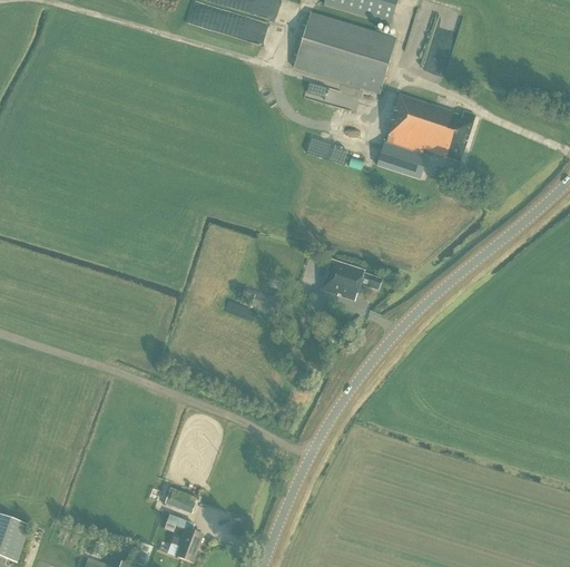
[(324,0),(324,2),(390,22),(396,0),(324,0)]
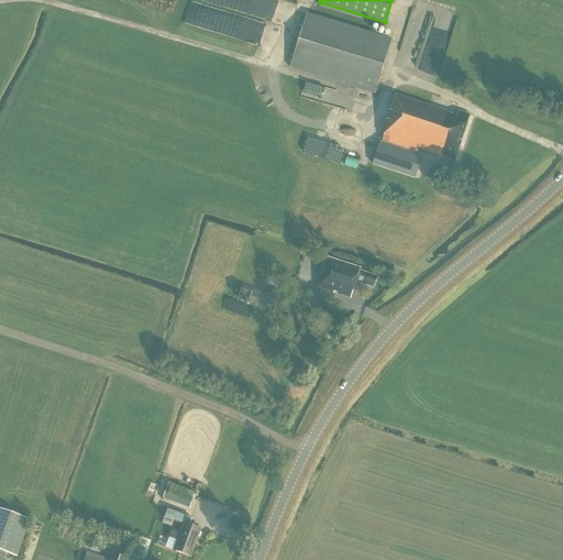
[(375,90),(390,36),(307,11),(290,65),(375,90)]
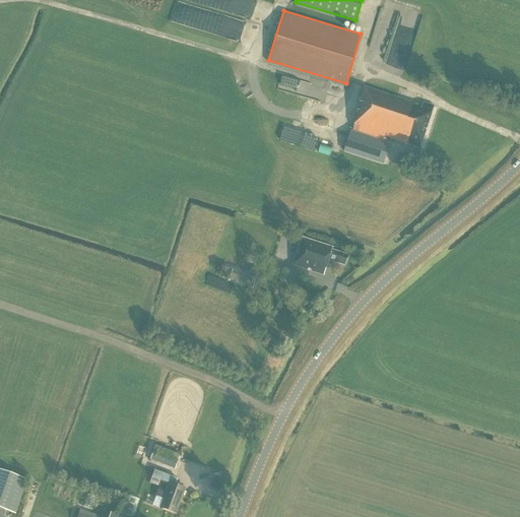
[(420,145),(434,104),(423,100),(420,105),(413,102),(413,101),(363,84),(354,113),(356,114),(351,129),(350,128),(344,148),(383,162),(389,141),(391,135),(420,145)]
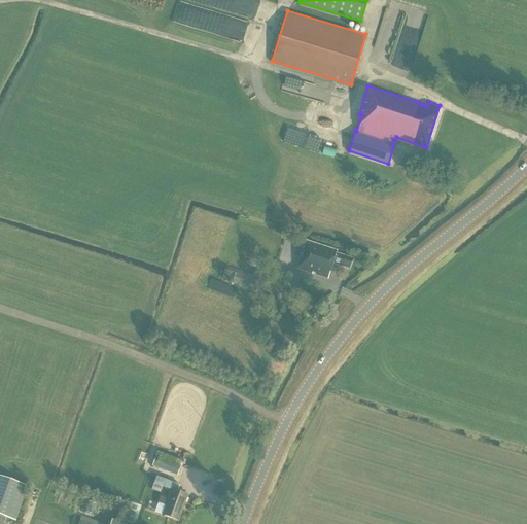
[(349,266),(352,256),(336,251),(337,247),(306,239),(304,246),(303,246),(296,266),(327,276),(332,260),(349,266)]
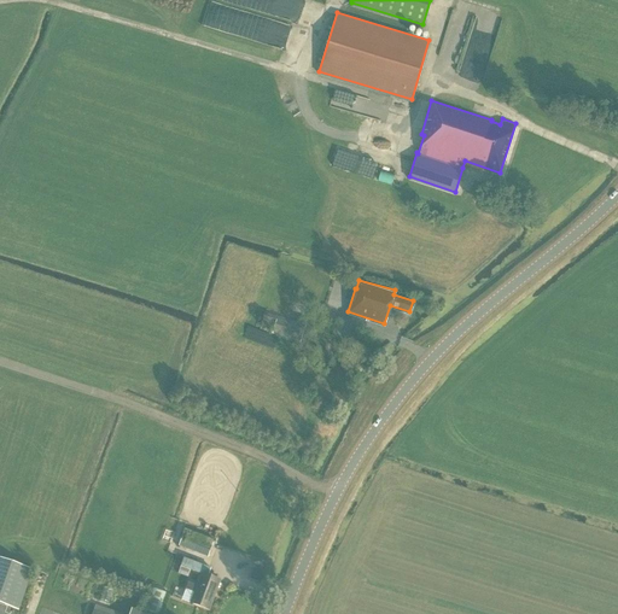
[(331,326),(324,323),(319,338),(326,340),(331,326)]
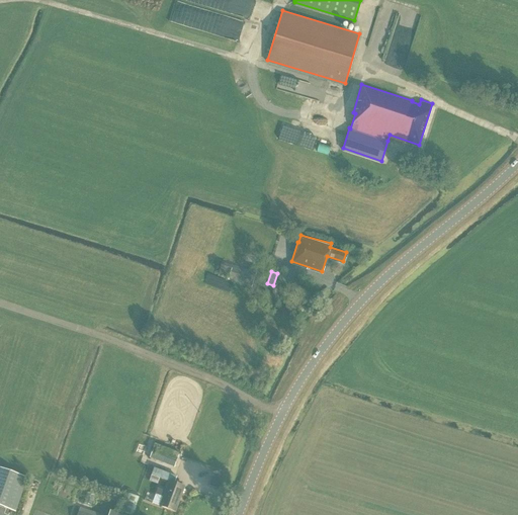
[(155,441),(153,447),(150,454),(174,463),(177,456),(179,450),(155,441)]
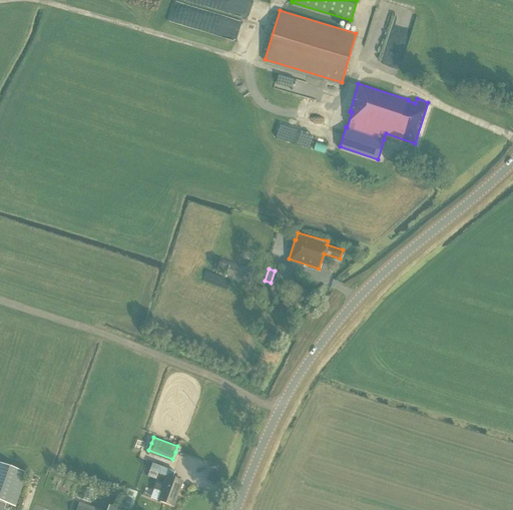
[(27,470),(0,460),(0,498),(15,504),(27,470)]
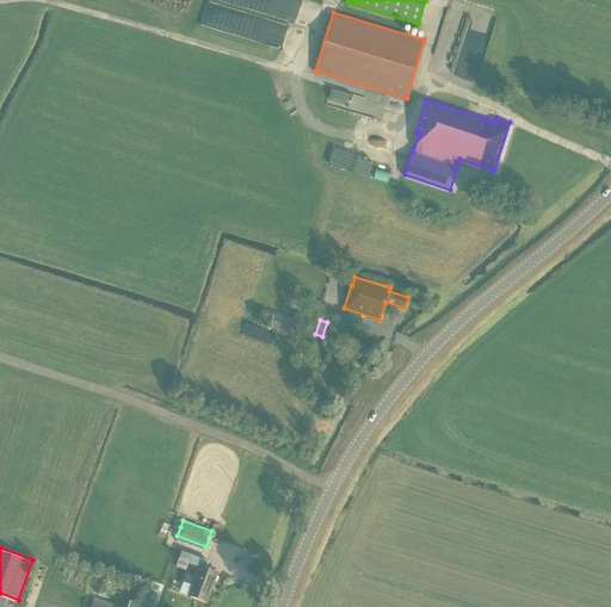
[(208,559),(193,553),(183,549),(179,557),(191,561),(199,564),(195,576),(186,573),(184,580),(185,580),(181,590),(205,600),(217,570),(205,567),(208,559)]
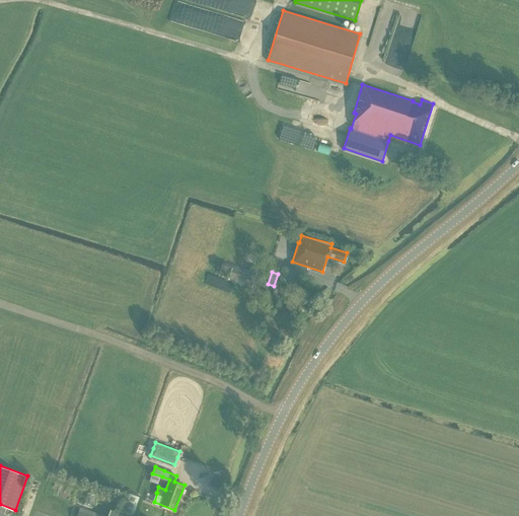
[(126,492),(119,511),(134,515),(141,497),(126,492)]
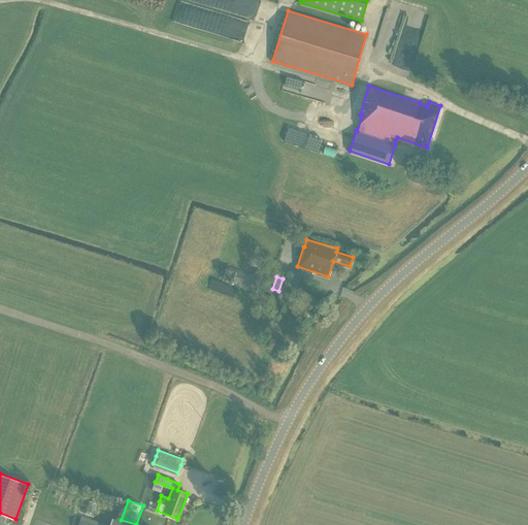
[(106,524),(108,523),(81,514),(77,524),(106,524)]
